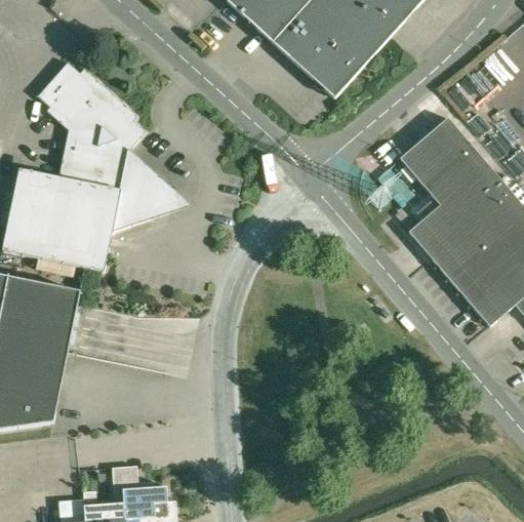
[(225,0),(260,33),(333,97),(420,0),(225,0)]
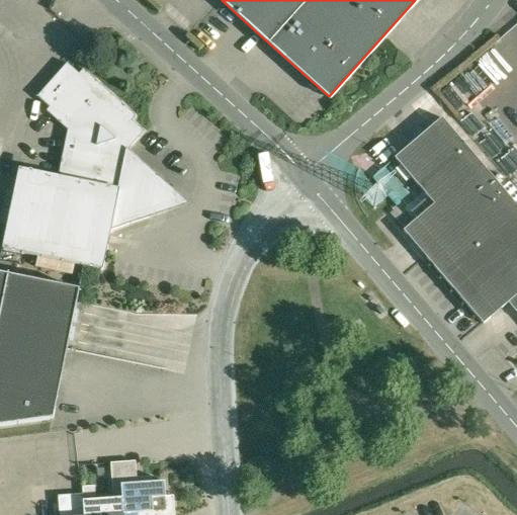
[(135,114),(82,67),(77,71),(66,61),(35,94),(48,104),(45,108),(66,127),(57,174),(17,165),(0,246),(101,267),(109,228),(169,207),(173,188),(126,148),(143,130),(131,118),(135,114)]
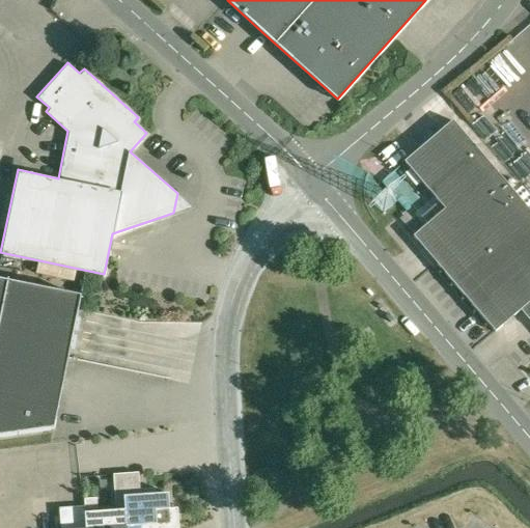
[(529,210),(451,118),(402,160),(443,206),(412,233),(494,330),(521,307),(529,317),(529,210)]
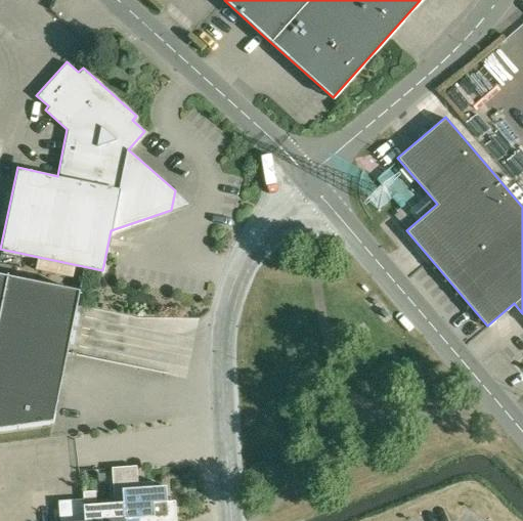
[(79,291),(0,273),(0,428),(52,421),(79,291)]
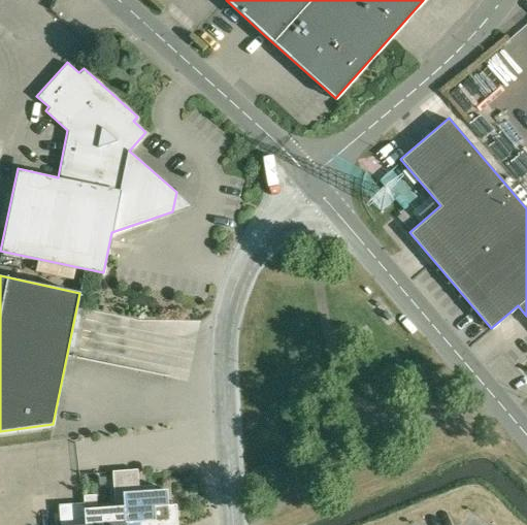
[(136,467),(111,469),(113,505),(126,504),(127,524),(176,524),(175,502),(167,503),(166,488),(153,489),(153,484),(137,485),(136,467)]
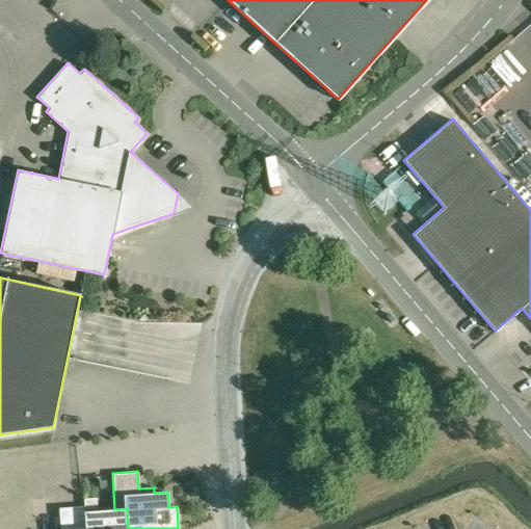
[(84,528),(63,528),(62,528),(128,528),(127,508),(114,509),(83,511),(84,528)]
